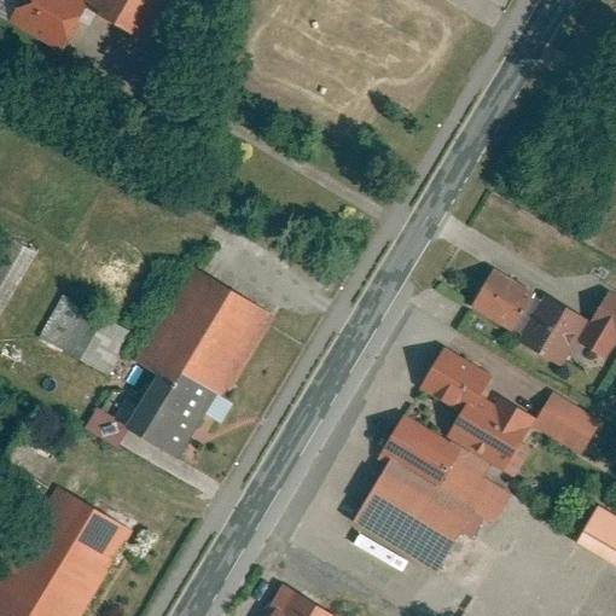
[(58,47),(82,6),(74,1),(75,0),(23,0),(11,19),(58,47)]
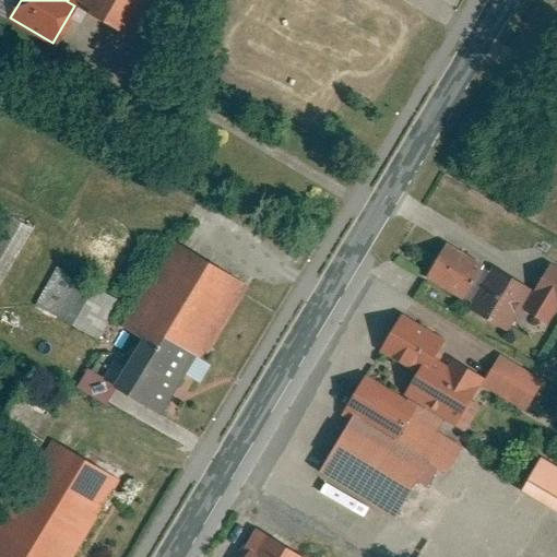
[(74,6),(143,46),(169,0),(68,0),(67,1),(74,6)]
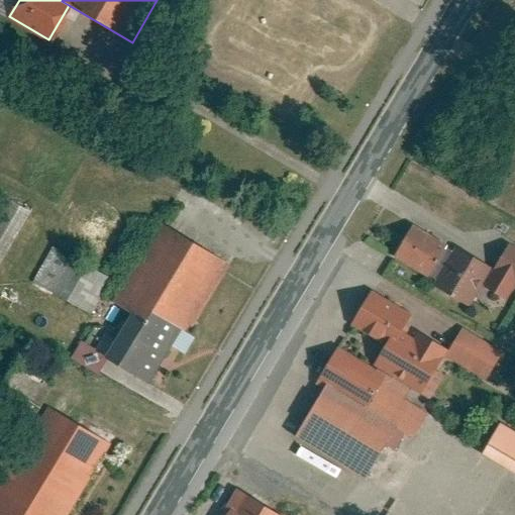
[(1,194),(0,195),(0,262),(29,210),(1,194)]
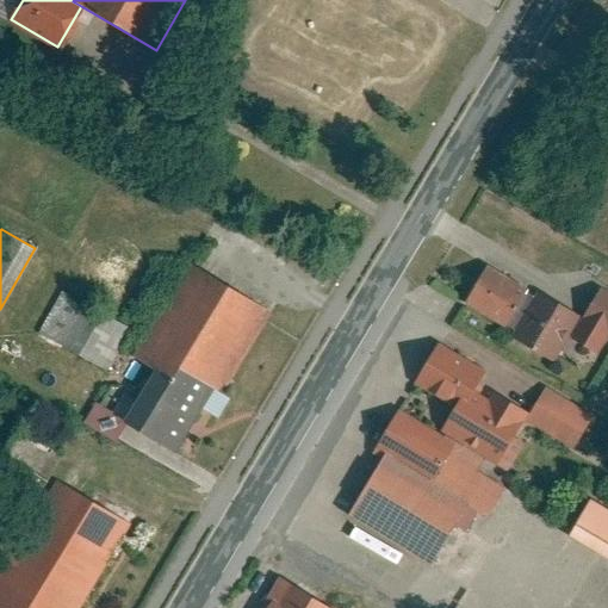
[(166,359),(215,390),(265,311),(188,262),(129,355),(156,373),(166,359)]
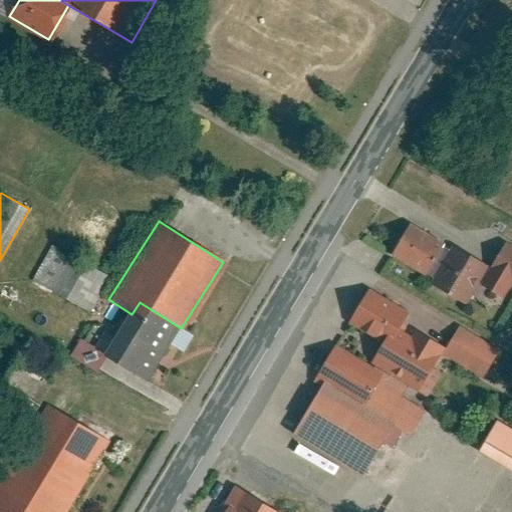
[(410,223),(390,254),(424,275),(425,273),(435,279),(452,252),(442,246),(444,244),(410,223)]
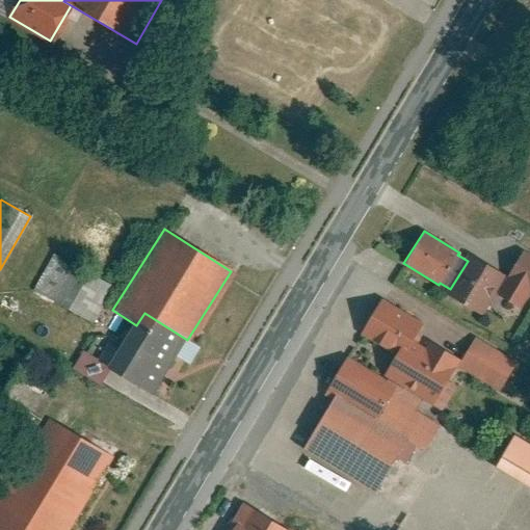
[(32,287),(91,324),(113,289),(54,253),(32,287)]
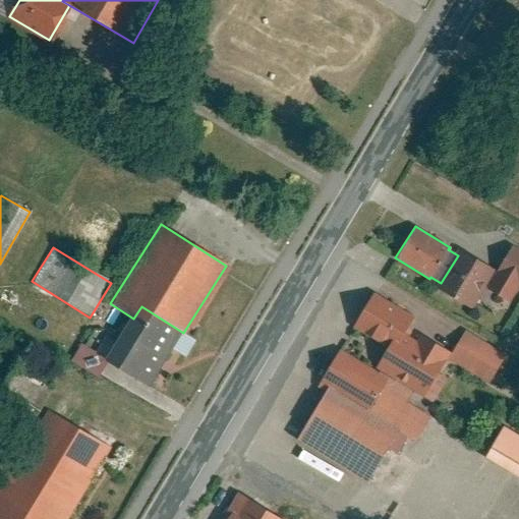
[(518,251),(512,247),(491,281),(511,293),(518,282),(518,283),(518,251)]
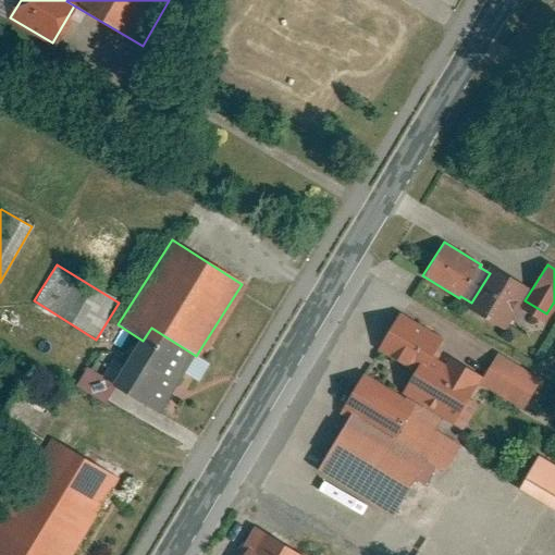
[(492,271),(490,273),(471,303),(470,305),(502,324),(523,291),(492,271)]
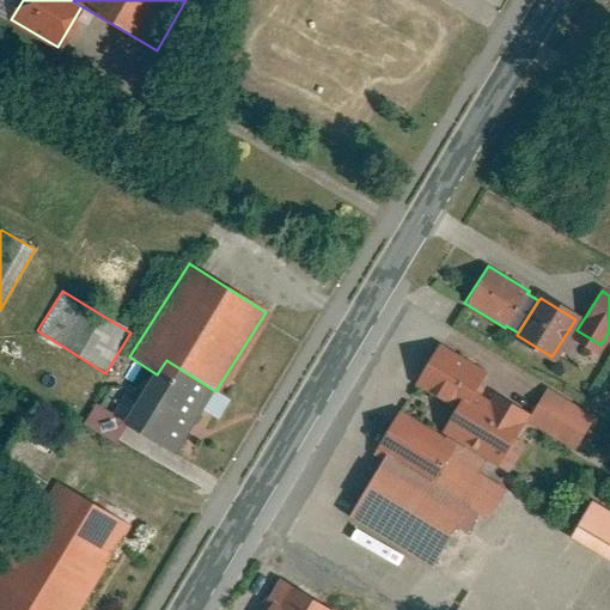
[(415,383),(459,409),(469,394),(482,372),(439,345),(415,383)]
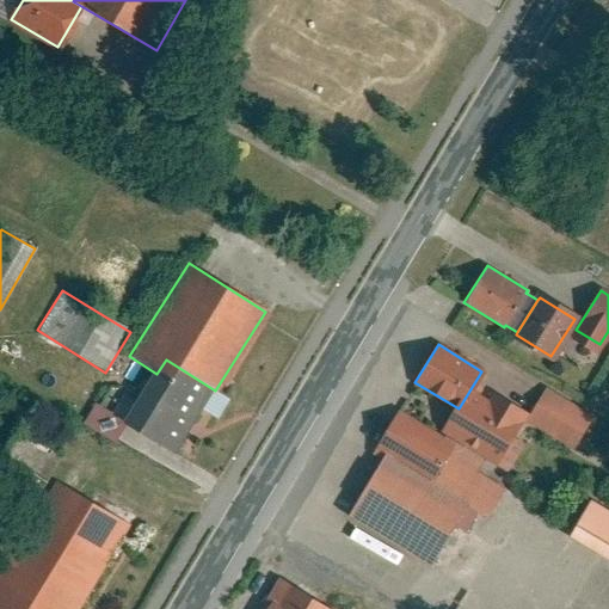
[(137,403),(127,422),(176,453),(215,391),(166,360),(157,374),(137,403)]
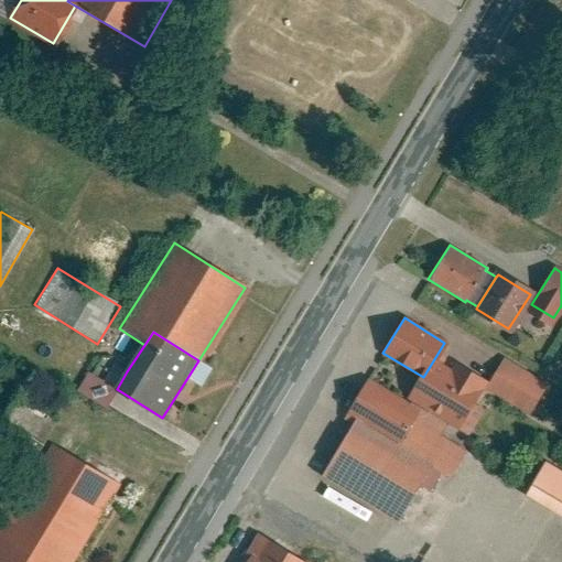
[(503,359),(486,385),(529,411),(546,386),(503,359)]
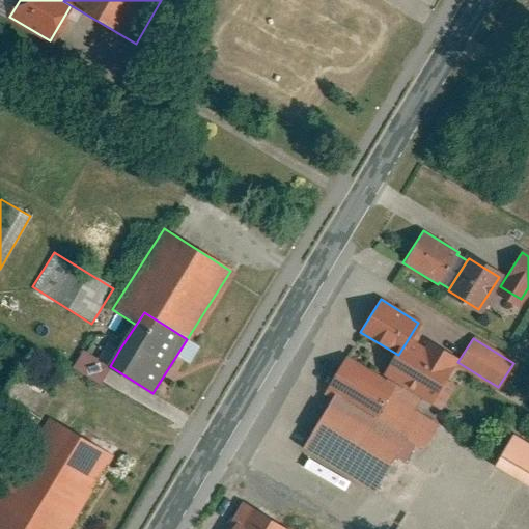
[(389,374),(422,395),(439,406),(451,387),(441,381),(454,360),(429,344),(424,352),(407,341),(398,355),(387,373),(389,374)]
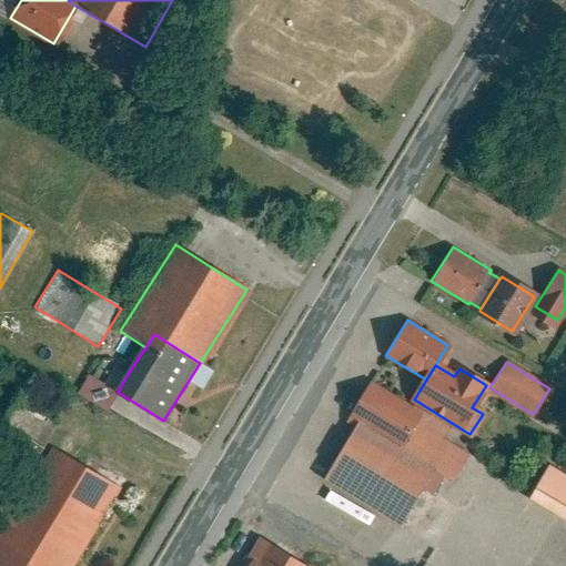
[(118,392),(128,374),(115,366),(101,390),(113,397),(118,392)]
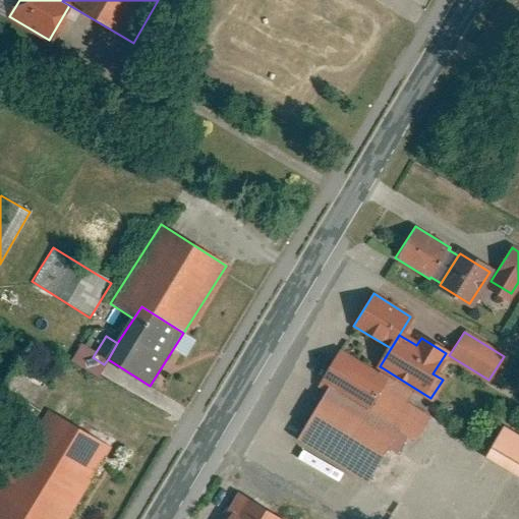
[(97,376),(104,364),(93,357),(79,349),(72,360),(97,376)]
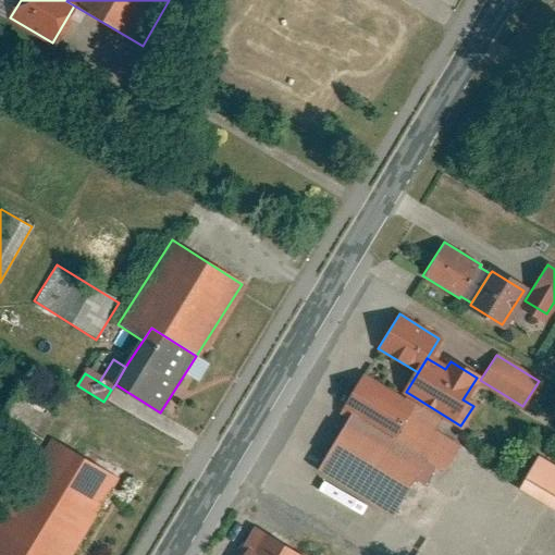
[(348,418),(317,469),(392,515),(416,477),(427,459),(435,465),(445,471),(460,446),(433,430),(443,415),(408,393),(404,401),(364,375),(341,412),(348,418)]
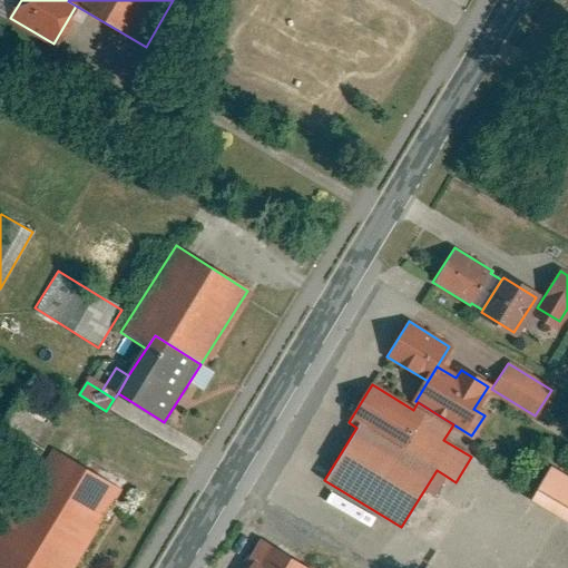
[(74,567),(121,489),(52,447),(0,534),(0,567),(74,567)]
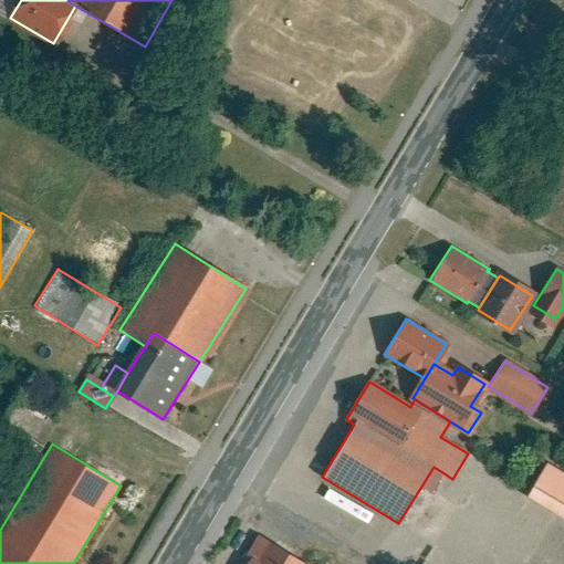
[(563,472),(545,461),(526,493),(563,515),(563,472)]
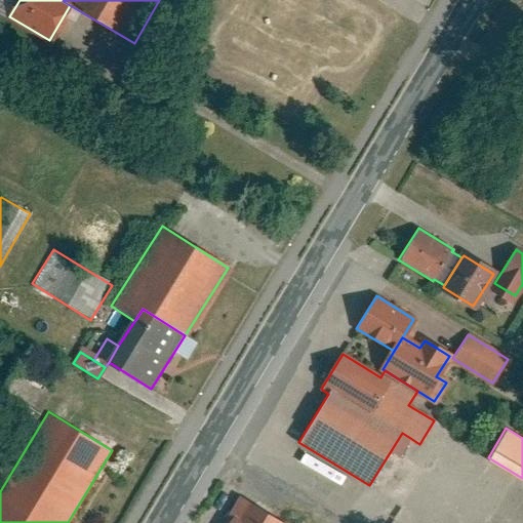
[(410,438),(402,433),(392,449),(400,454),(410,438)]
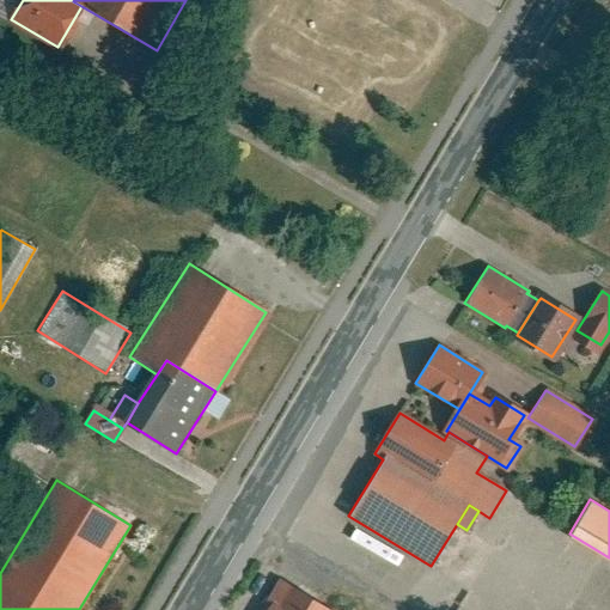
[(330,609),(281,579),(260,609),(330,609)]
